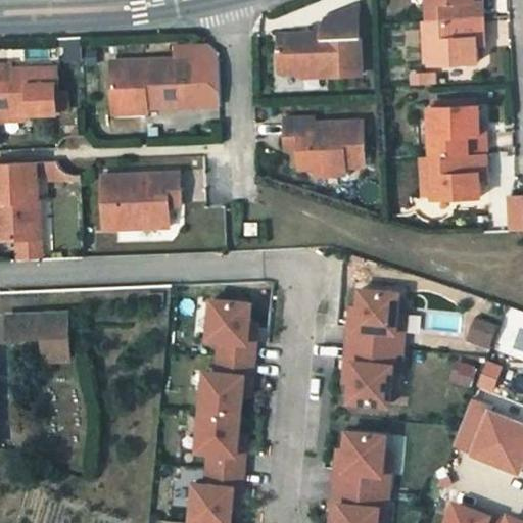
[(475,7),(474,0),(426,0),(428,22),(483,18),(483,6),(475,7)]
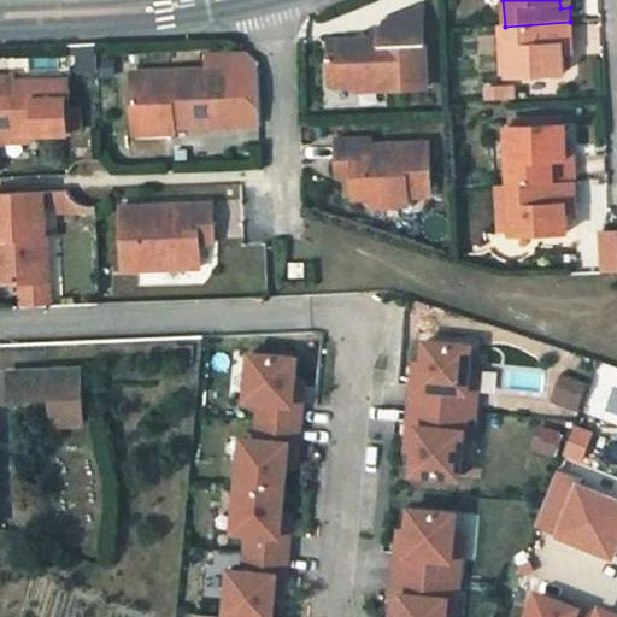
[(421,46),(415,46),(415,12),(378,22),(378,40),(340,43),(339,60),(328,62),(329,90),(352,89),(377,87),(378,95),(422,92),(421,46)]
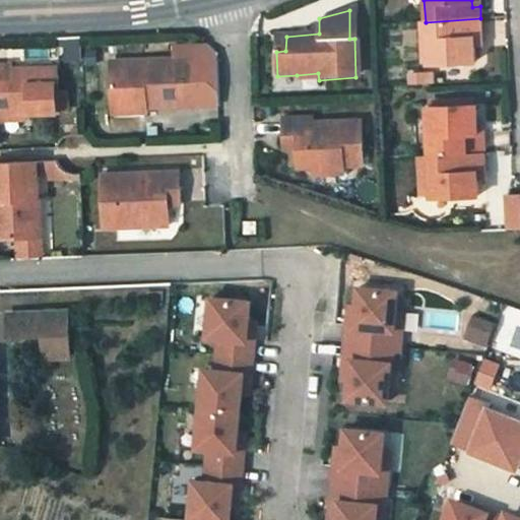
[(427,64),(472,63),(471,48),(471,37),(480,37),(480,18),(426,22),(427,64)]
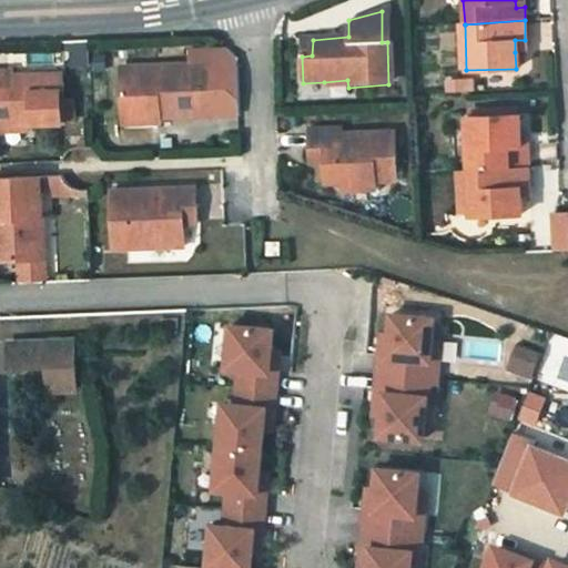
[(208,70),(209,113),(233,112),(232,60),(222,49),(188,50),(188,63),(188,71),(208,70)]
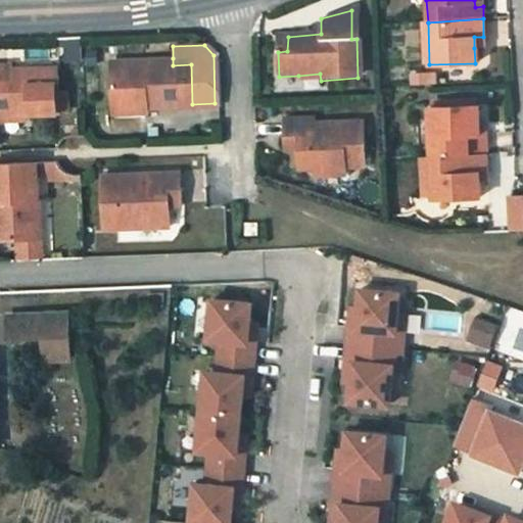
[(173,58),(107,60),(108,100),(143,99),(143,105),(192,104),(191,64),(173,65),(173,58)]
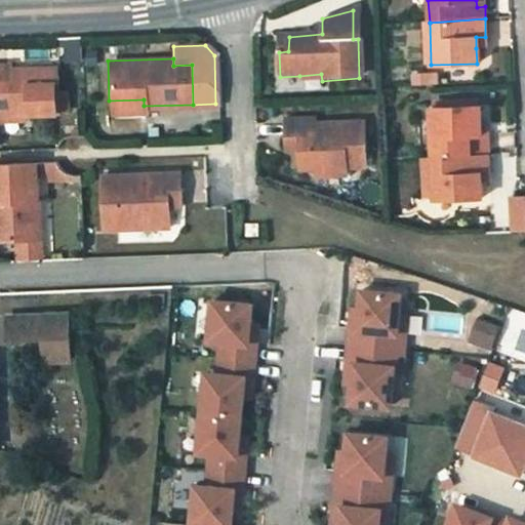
[(49,67),(0,68),(0,118),(23,118),(23,109),(52,107),(52,105),(51,90),(49,67)]
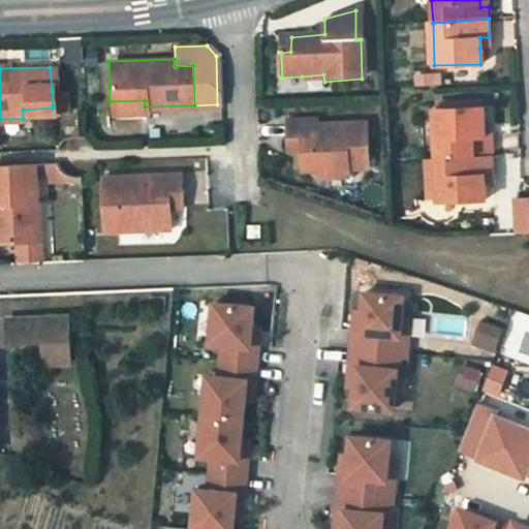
[(145,100),(110,101),(111,117),(146,116),(145,106),(145,100)]
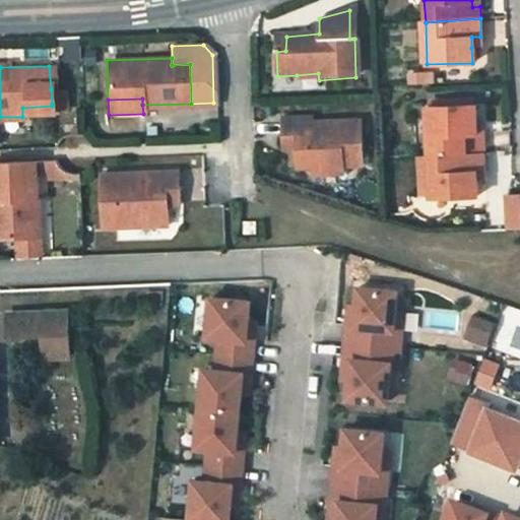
[(470,134),(471,123),(471,104),(430,107),(430,153),(481,149),(481,134),(470,134)]
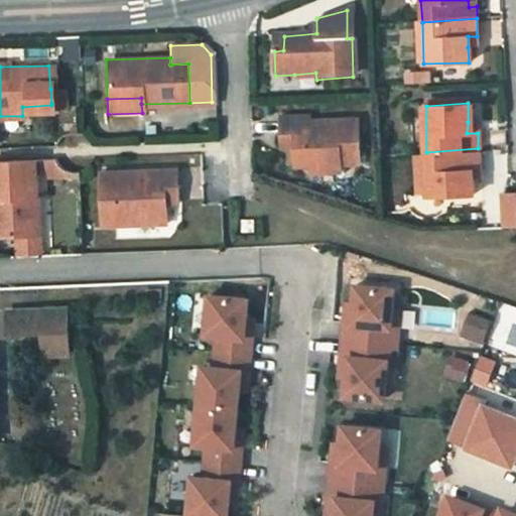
[(311,120),(311,112),(280,115),(281,134),(293,134),(294,150),(294,162),(309,161),(340,158),(357,157),(354,117),(311,120)]
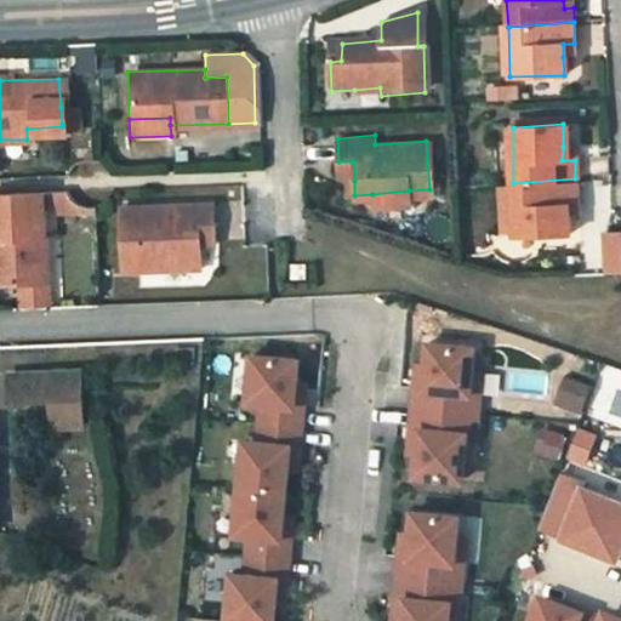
[(513,183),(514,226),(514,240),(564,238),(564,215),(564,200),(576,200),(575,178),(513,183)]
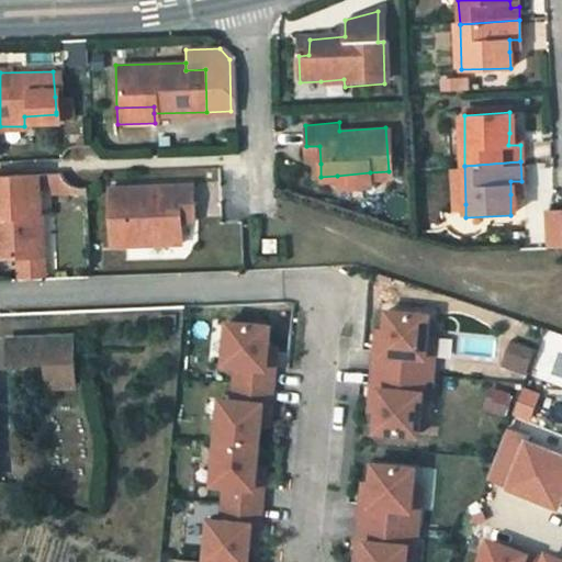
[(452,204),(465,204),(464,166),(452,166),(452,204)]
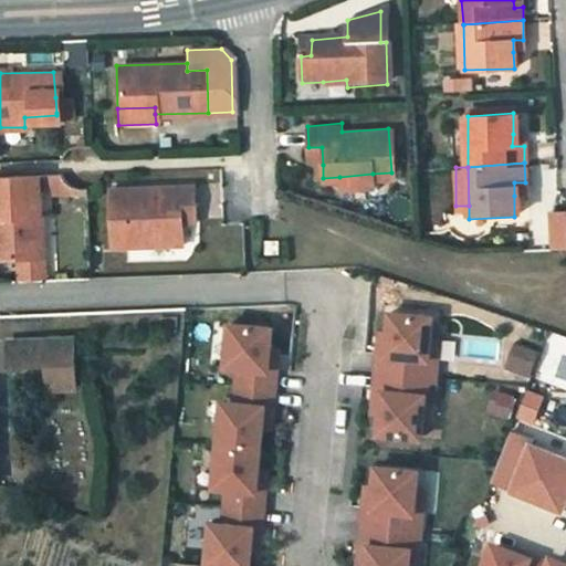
[(49,280),(44,173),(0,175),(0,254),(20,254),(20,282),(49,280)]
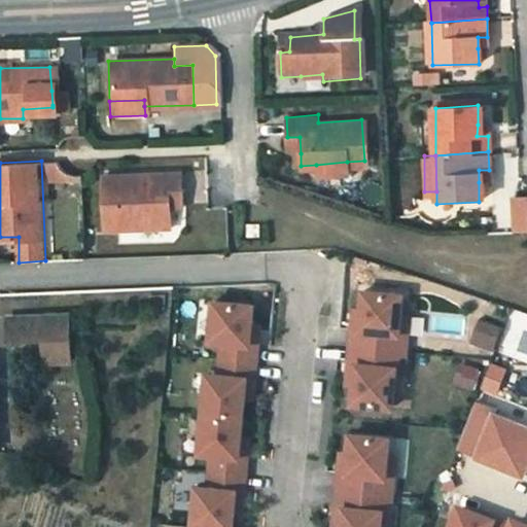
[(185,198),(184,174),(107,177),(108,227),(174,223),(174,210),(174,198),(185,198)]
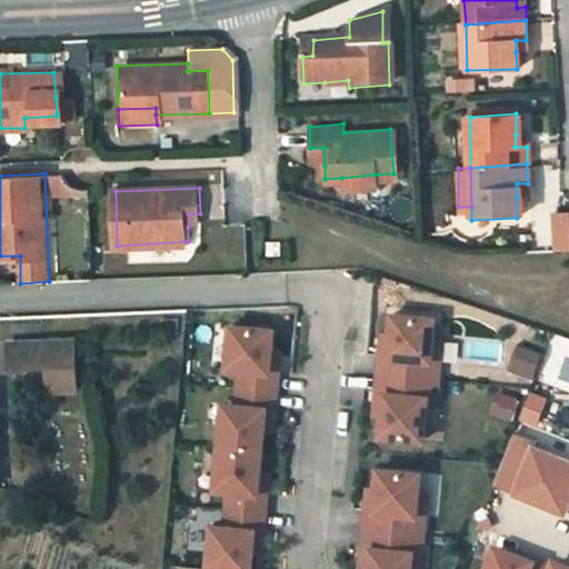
[(568,217),(551,218),(553,248),(568,246),(568,217)]
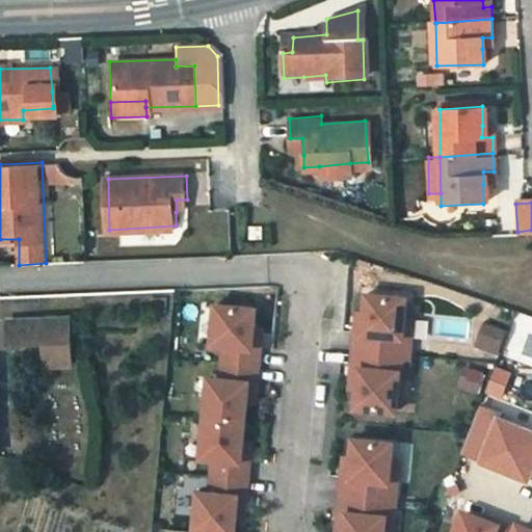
[(406,294),(366,290),(364,312),(363,325),(354,324),(352,348),(408,353),(410,335),(402,335),(404,315),(406,294)]
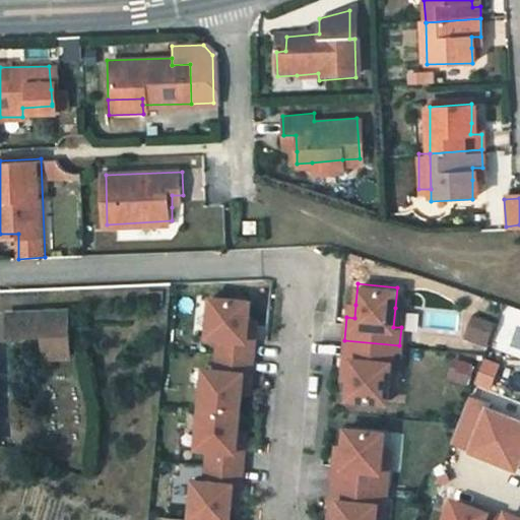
[(249,300),(209,296),(206,335),(216,336),(214,352),(252,355),(254,332),(246,331),(247,319),(249,300)]
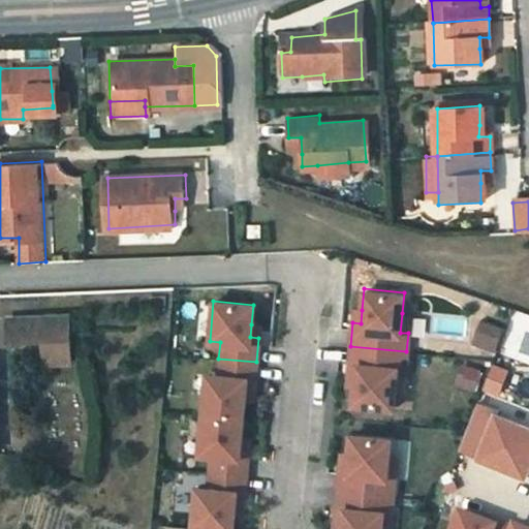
[(361,323),(362,310),(354,309),(352,322),(361,323)]
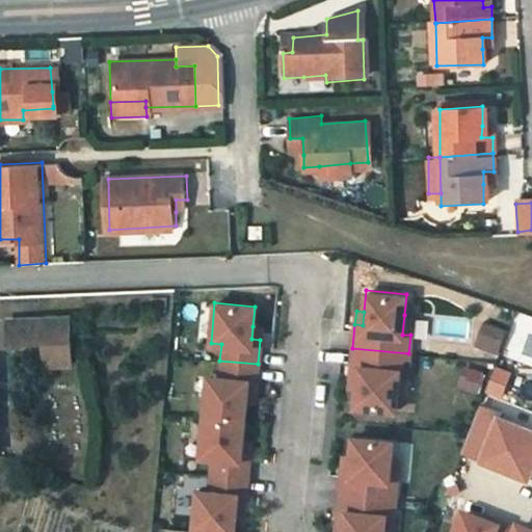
[(411,315),(404,315),(402,335),(410,335),(411,315)]
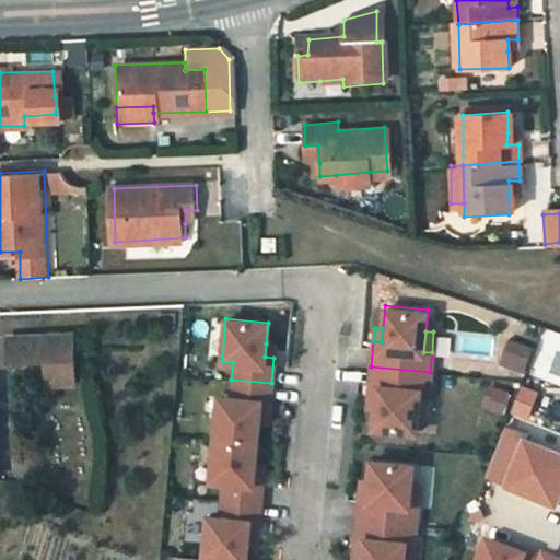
[(500,364),(525,373),(535,346),(509,337),(500,364)]
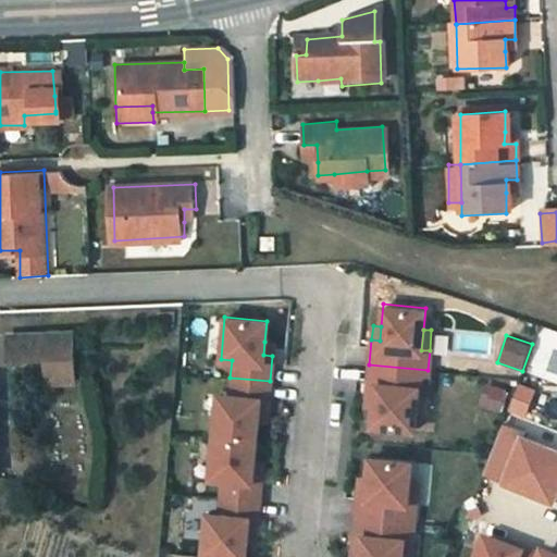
[(263,355),(272,356),(273,342),(264,342),(263,355)]
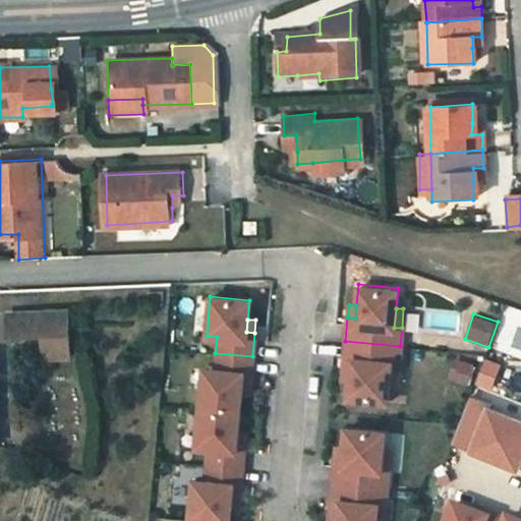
[(7,322),(7,360),(45,359),(43,322),(7,322)]
